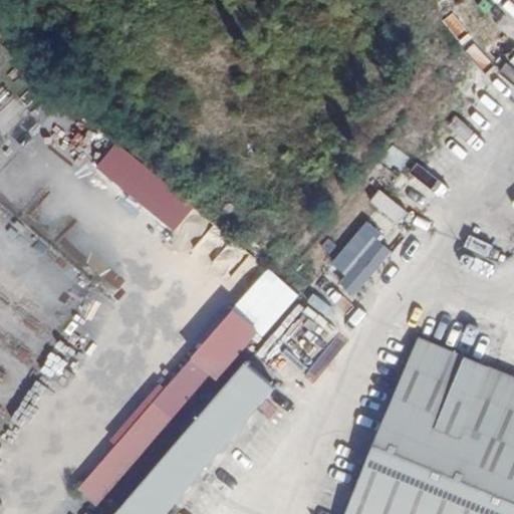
[(92,174),(179,230),(197,201),(110,146),(92,174)]
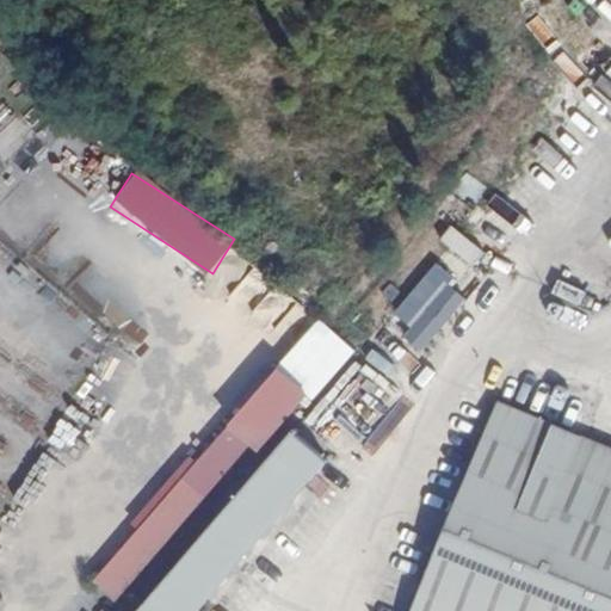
[(73,196),(96,217),(111,199),(87,179),(73,196)]
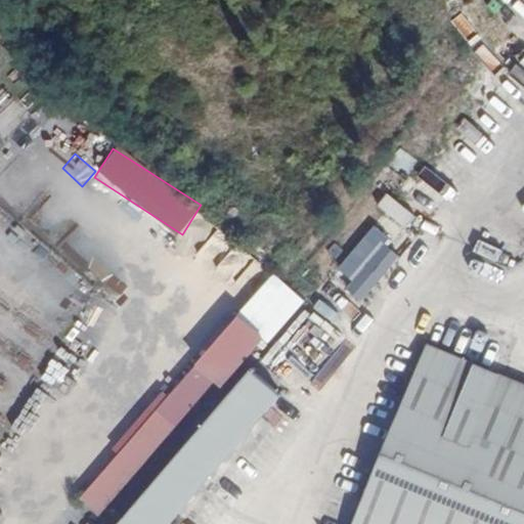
[(372,227),(333,273),(363,299),(402,252),(372,227)]
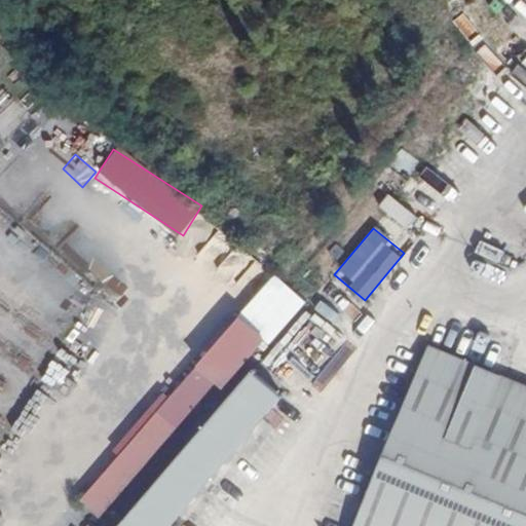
[(218,232),(199,254),(213,266),(232,245),(218,232)]
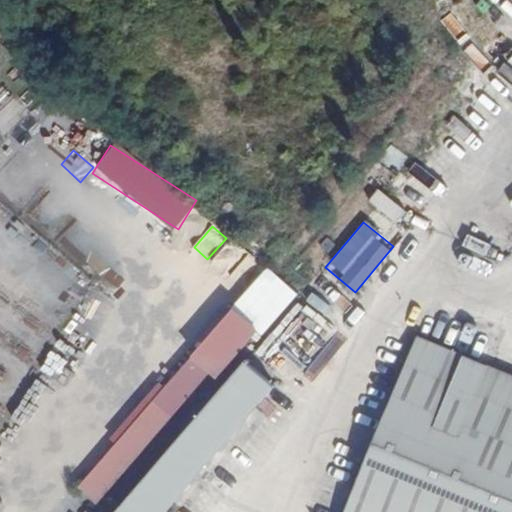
[(467,236),(463,249),(486,256),(490,244),(467,236)]
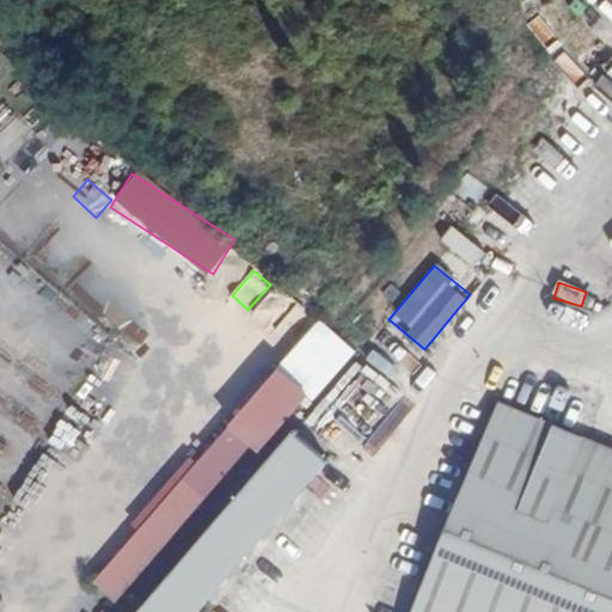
[(300,343),(316,372),(349,355),(334,325),(300,343)]
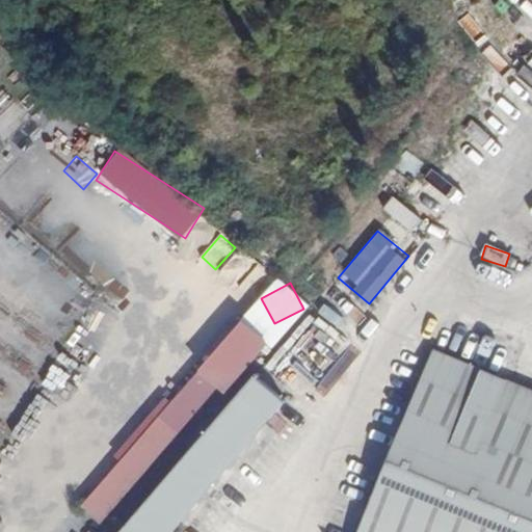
[(98,296),(60,350),(82,366),(120,311),(98,296)]
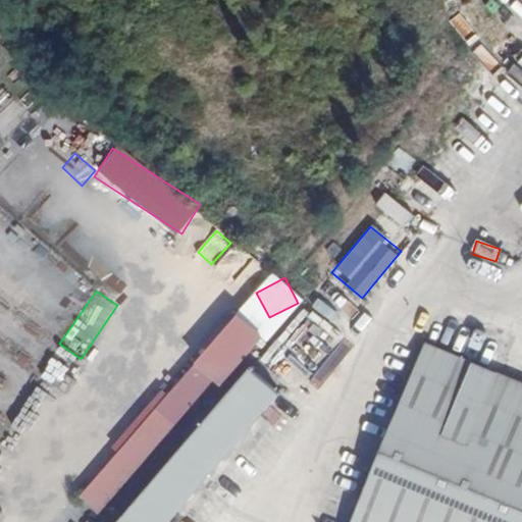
[(251,330),(84,515),(91,521),(117,521),(273,350),(251,330)]
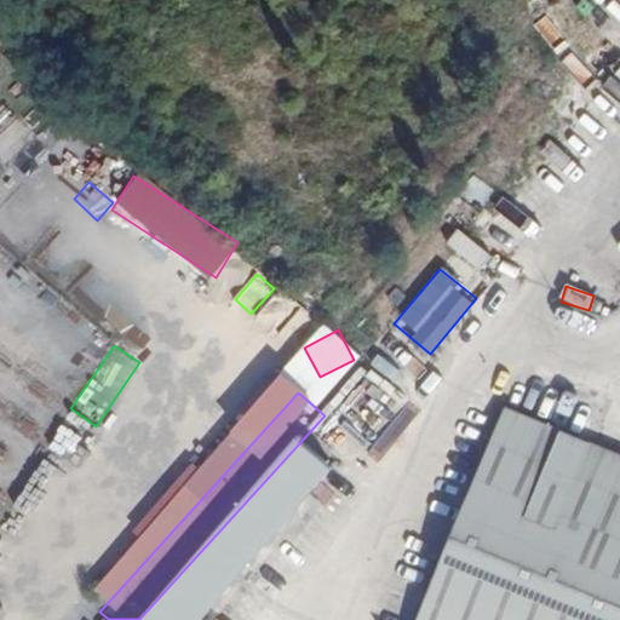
[(619,619),(619,453),(534,418),(451,619),(619,619)]
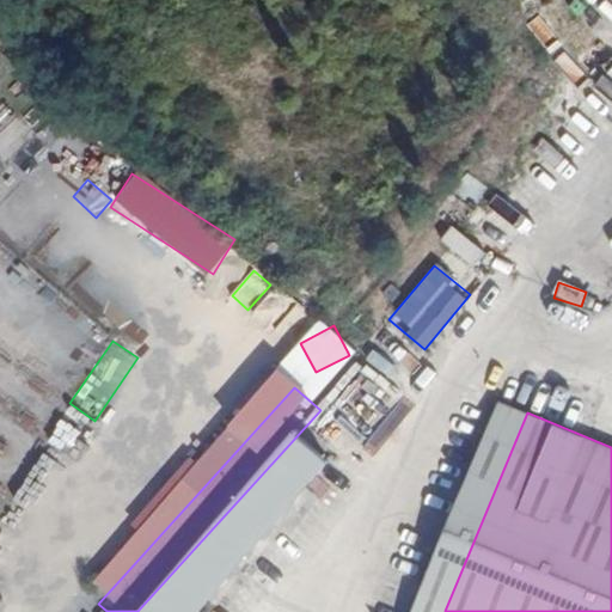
[(81,460),(93,436),(59,418),(47,442),(81,460)]
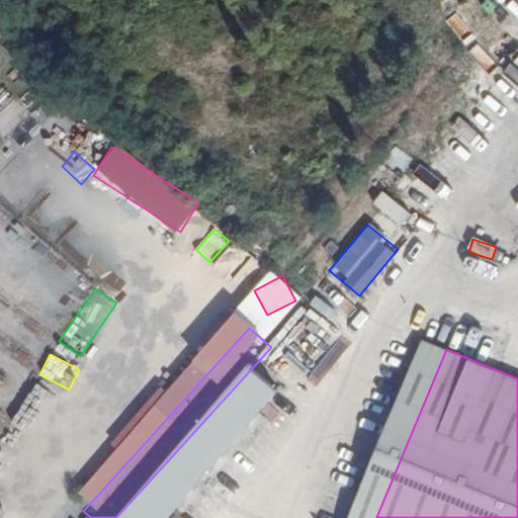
[(145,517),(198,517),(303,401),(276,374),(145,517)]
